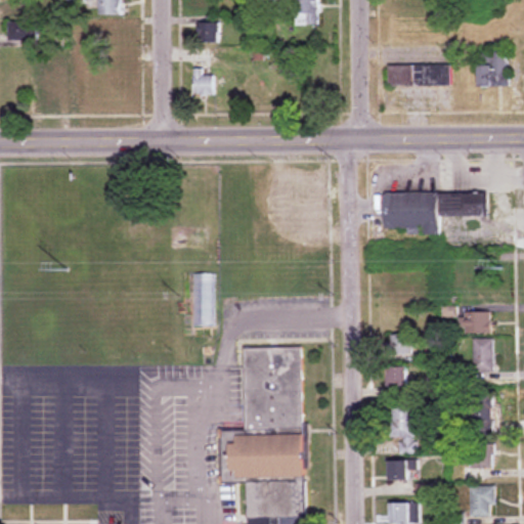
[(9,0),(9,12),(35,12),(35,0),(9,0)]
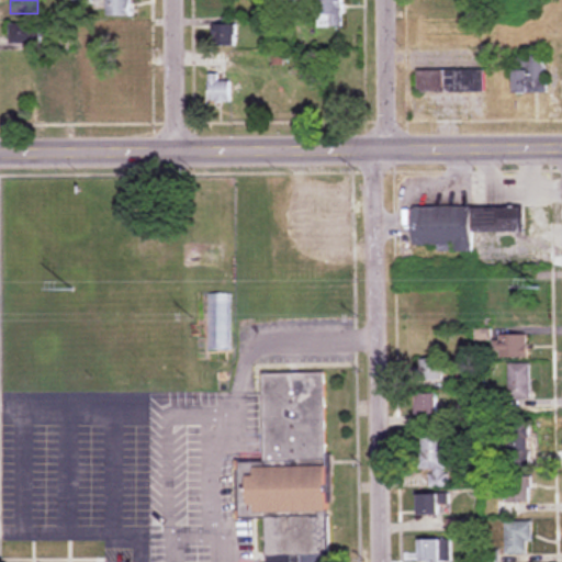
[(133,17),(132,0),(107,0),(108,17),(133,17)]
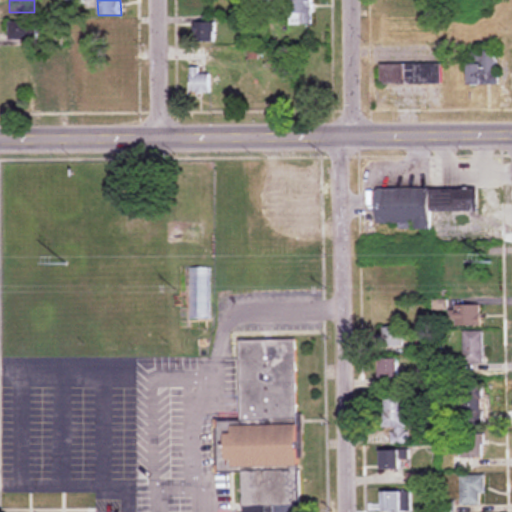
[(195,0),(195,14),(215,14),(215,0),(195,0)]
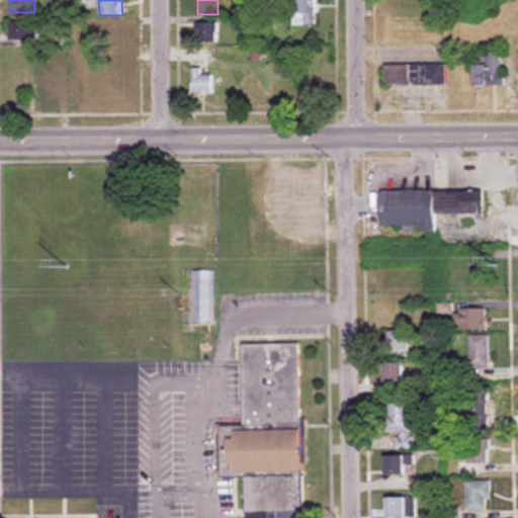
[(317,0),(292,0),(293,25),(317,25),(317,0)]
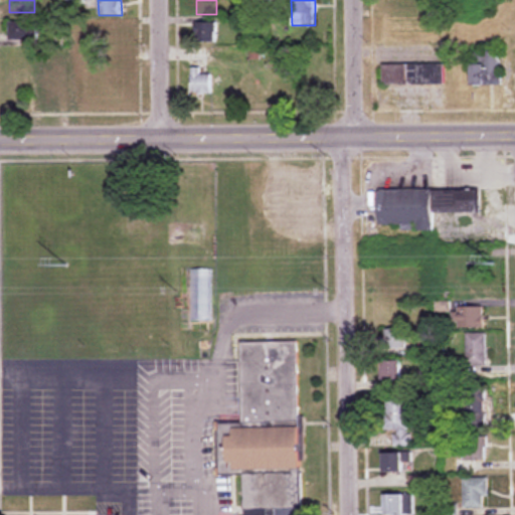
[(410,9),(409,0),(390,0),(390,9),(410,9)]
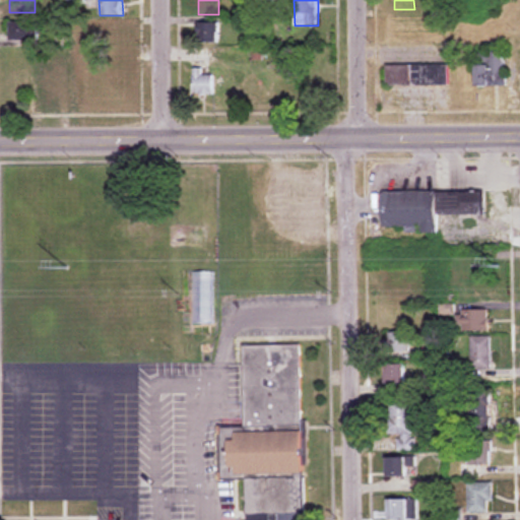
[(39,41),(39,22),(9,22),(9,41),(39,41)]
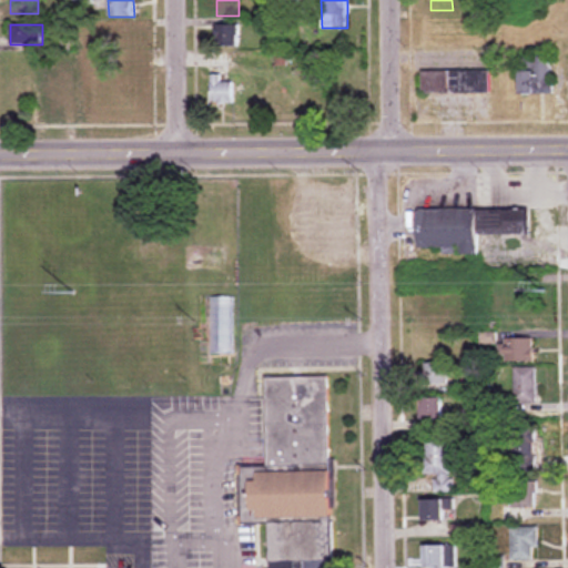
[(239,26),(216,26),(216,48),(239,48),(239,26)]
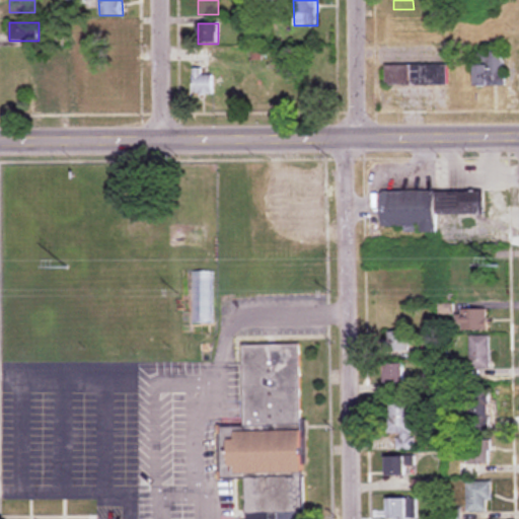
[(476,86),(506,86),(506,53),(476,53),(476,86)]
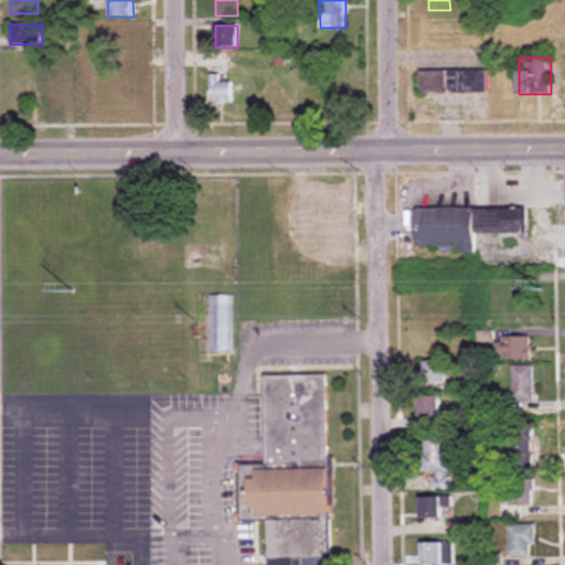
[(420,94),(484,94),(484,71),(420,71),(420,94)]
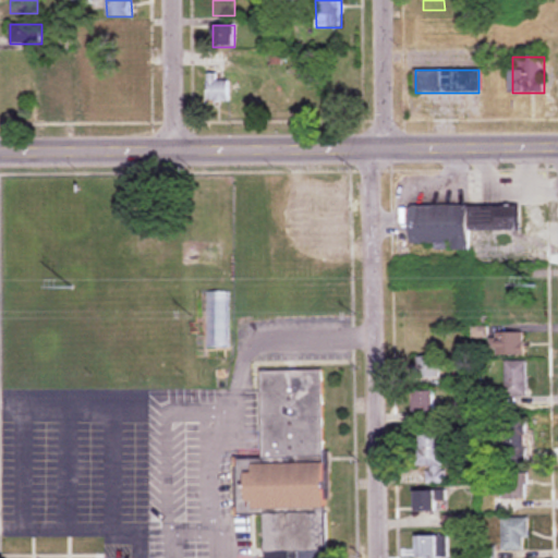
[(208,101),(230,101),(230,81),(218,81),(218,74),(208,74),(208,101)]
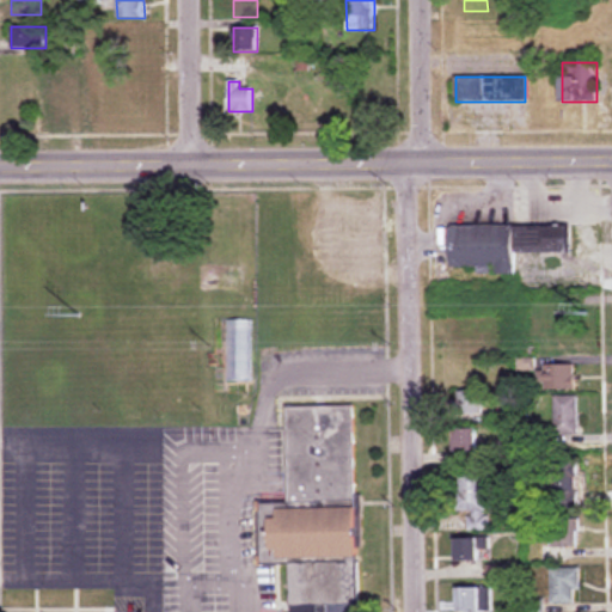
[(478,274),(514,274),(514,226),(452,226),(452,269),(478,269),(478,274)]
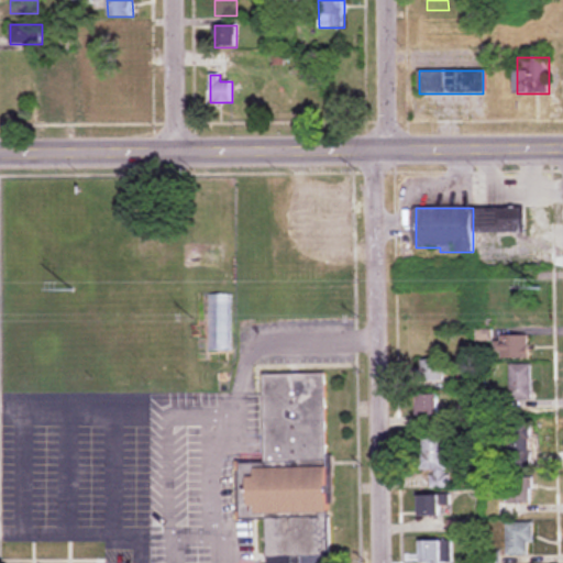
[(523,208),(474,208),(474,233),(523,233),(523,208)]
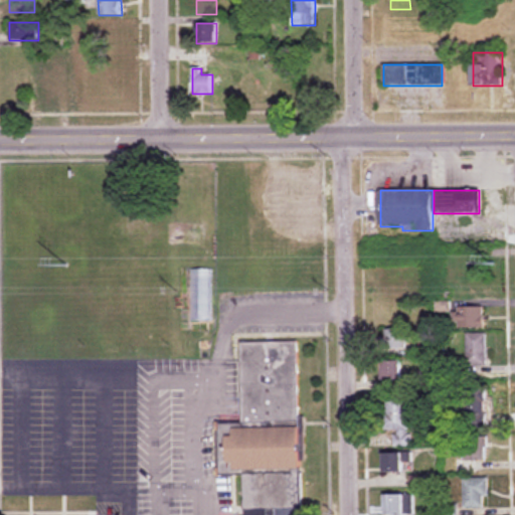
[(486,308),(456,308),(456,328),(486,328),(486,308)]
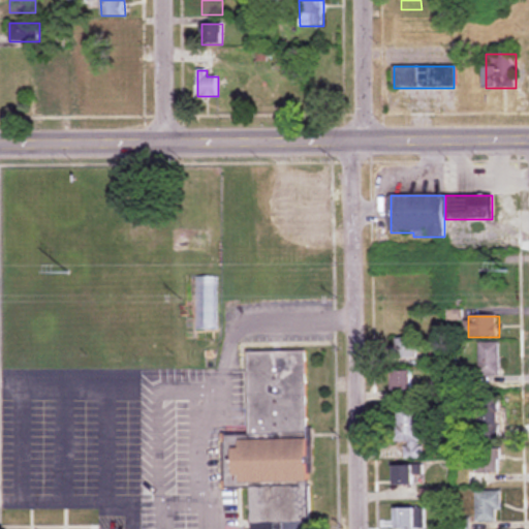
[(418,359),(418,339),(395,339),(394,359),(418,359)]
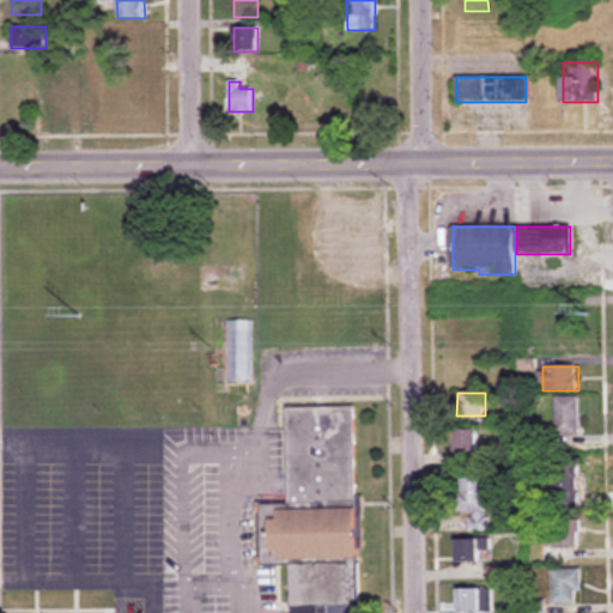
[(556,435),(581,435),(581,398),(556,398),(556,435)]
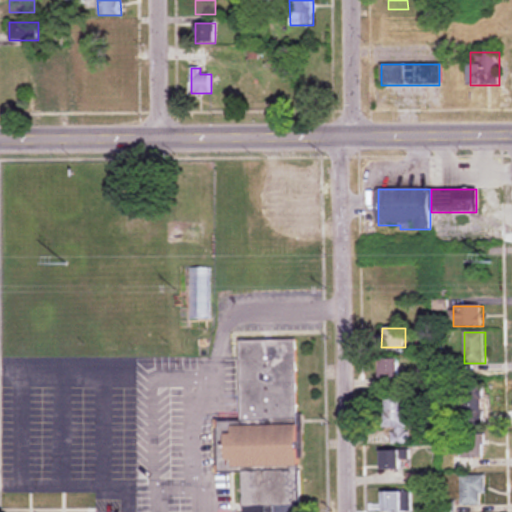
[(298,511),(299,511),(301,511),(298,340),(241,341),(242,421),(215,422),(216,473),(244,472),(244,511),(298,511)]
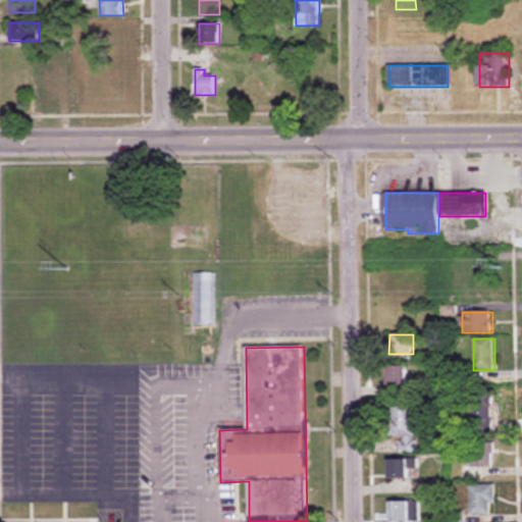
[(409,366),(388,366),(388,386),(409,386),(409,366)]
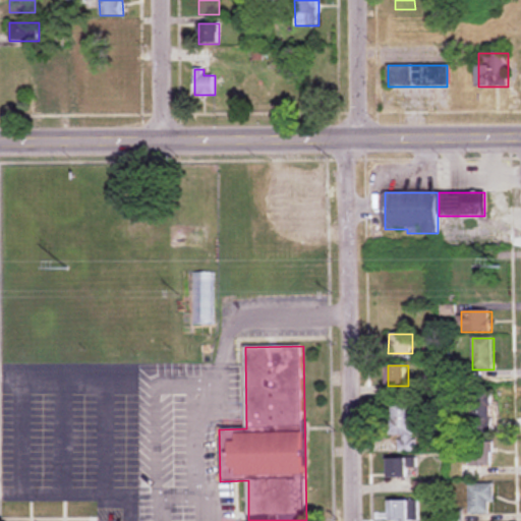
[(472,436),(495,436),(495,394),(472,394),(472,436)]
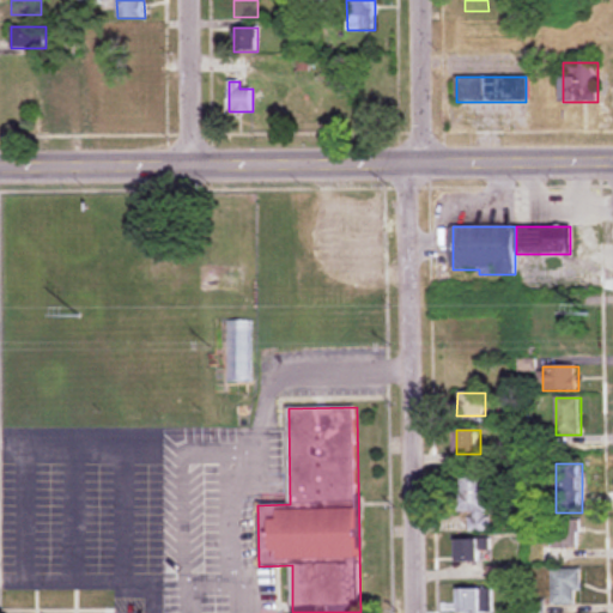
[(459,474),(459,513),(469,513),(469,532),(489,530),(487,474),(459,474)]
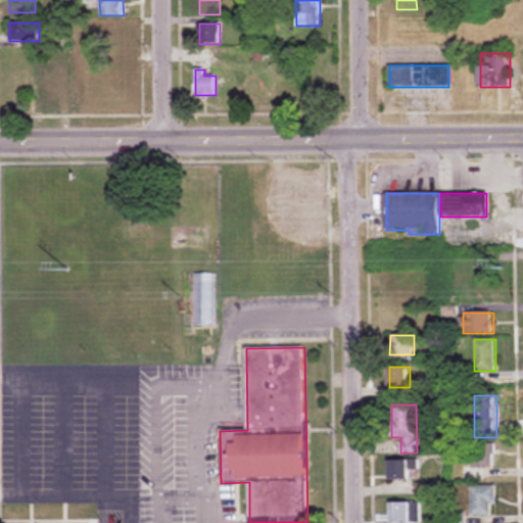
[(463,480),(485,480),(485,468),(494,468),(494,443),(474,443),(474,467),(463,467),(463,480)]
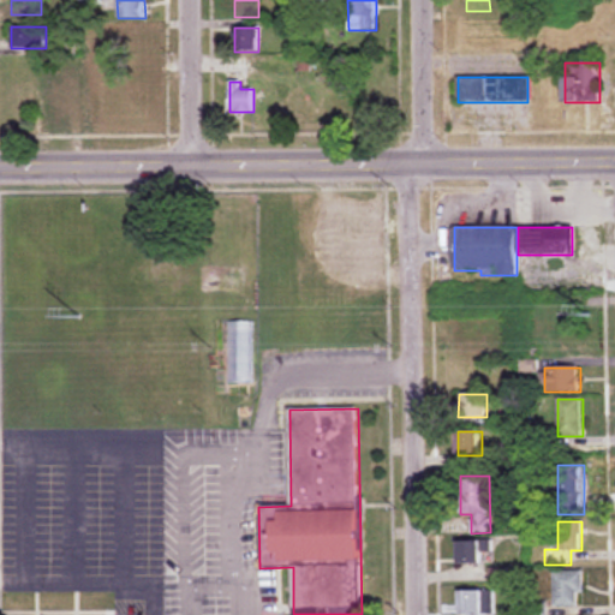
[(459,541),(459,565),(490,565),(490,541),(459,541)]
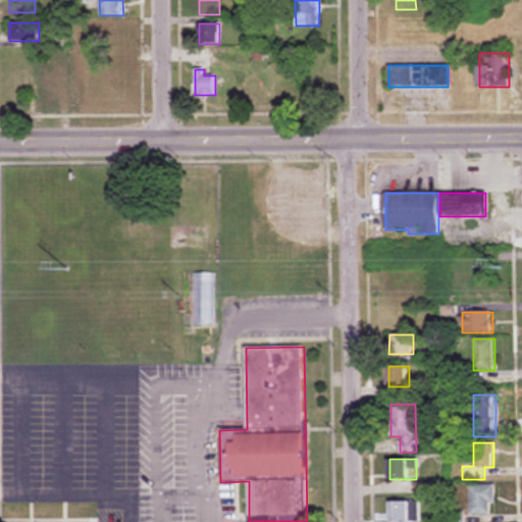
[(471,484),(471,514),(496,514),(496,484),(471,484)]
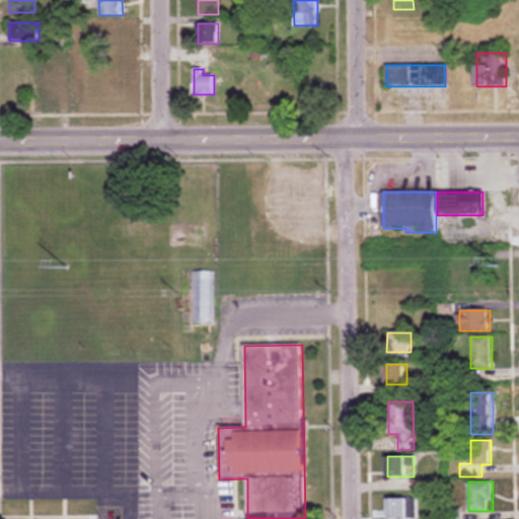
[(409,518),(409,498),(389,498),(388,518),(409,518)]
